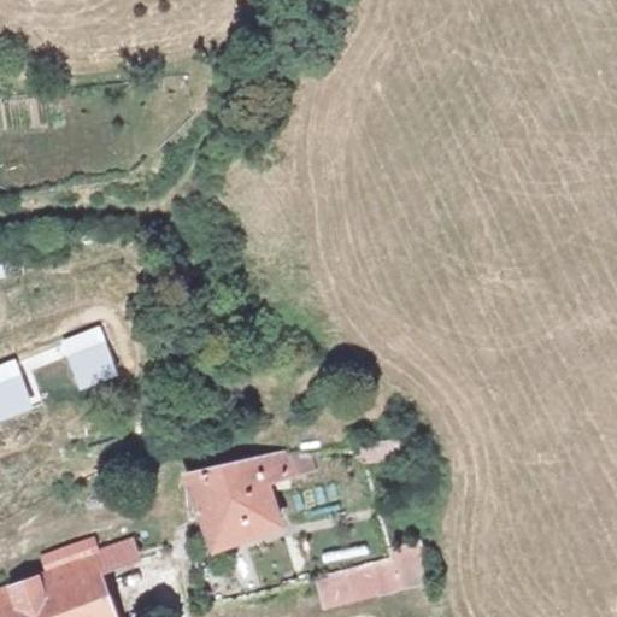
[(80,389),(118,374),(98,324),(59,340),(80,389)]
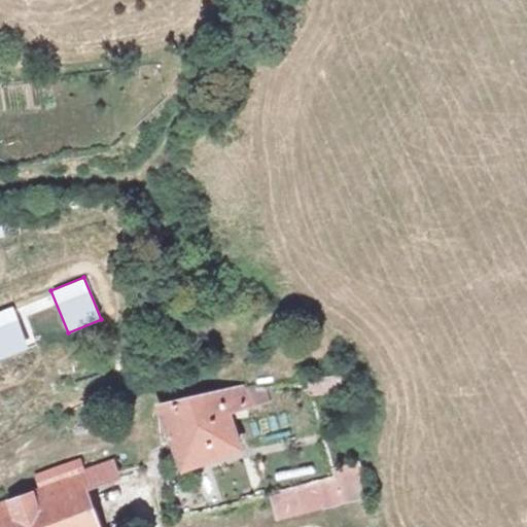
[(32,278),(0,291),(0,341),(49,320),(32,278)]
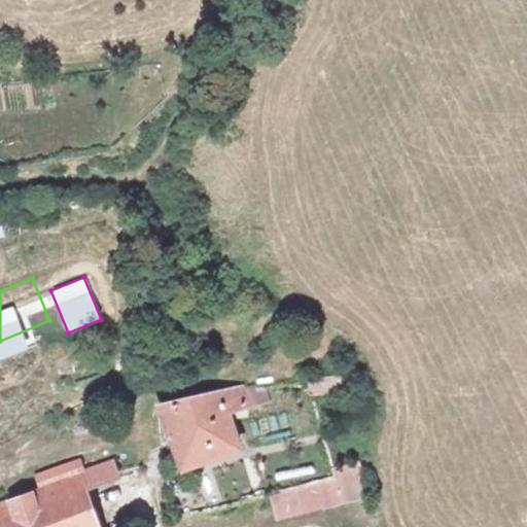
[(266,374),(244,380),(254,411),(276,402),(266,374)]
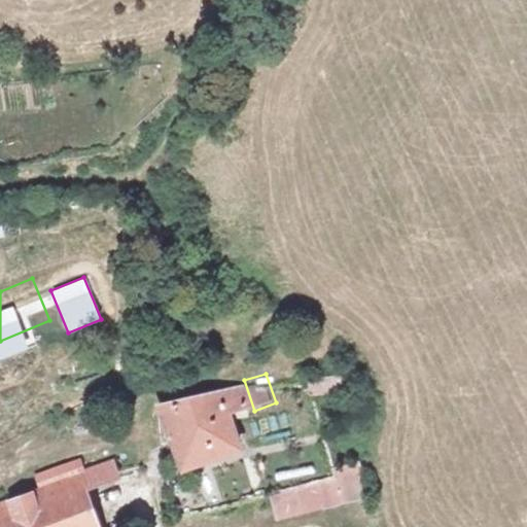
[(244,380),(166,408),(187,467),(245,449),(236,417),(254,411),(244,380)]
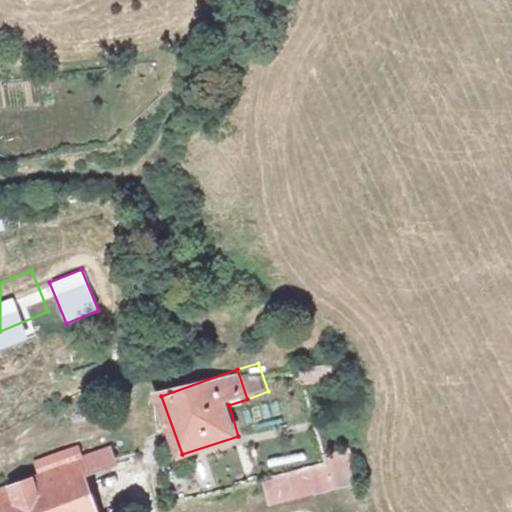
[(20,481),(0,490),(0,511),(77,511),(61,477),(54,464),(46,446),(11,463),(20,481)]
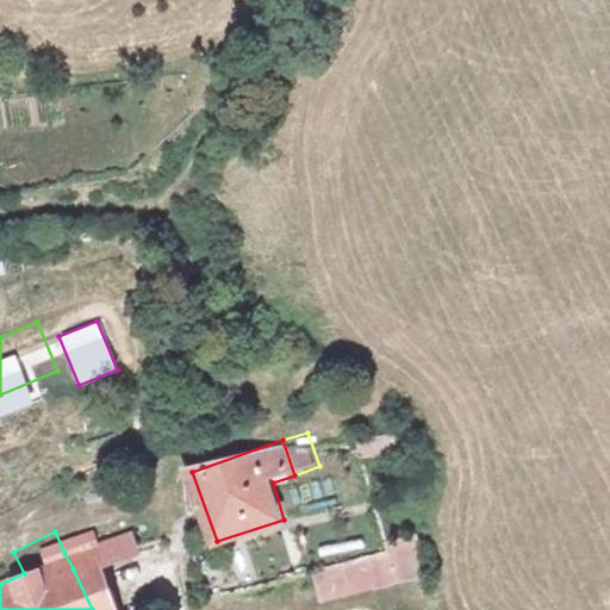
[(105,535),(64,553),(73,568),(111,552),(105,535)]
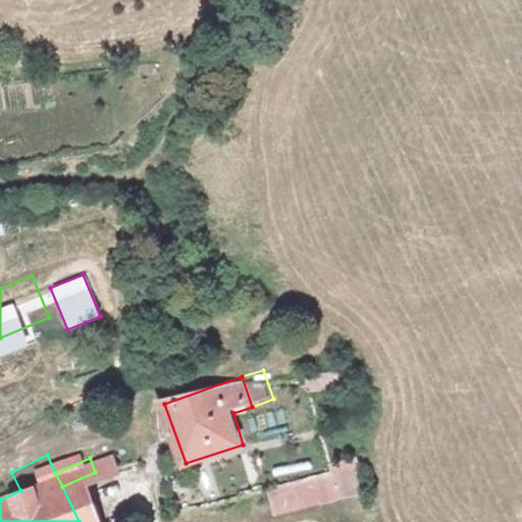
[(308,474),(266,488),(275,513),(353,484),(346,461),(308,474)]
